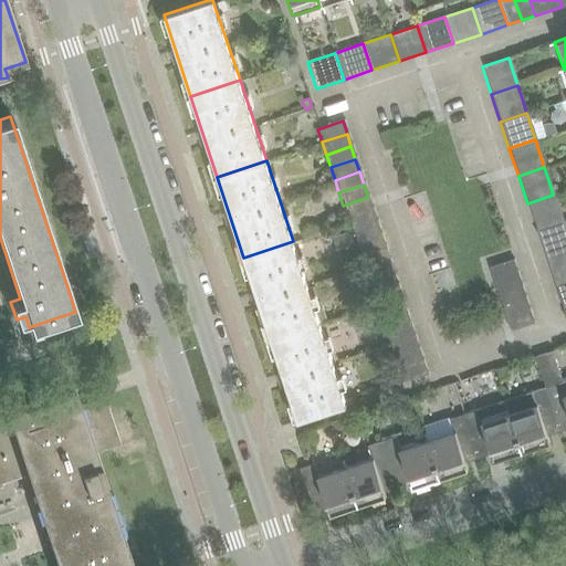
[(563,221),(558,208),(553,195),(527,203),(536,230),(563,221)]
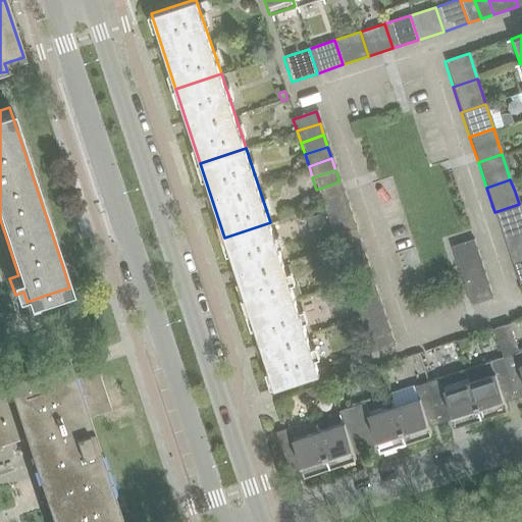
[(316,190),(320,201),(343,193),(340,181),(316,190)]
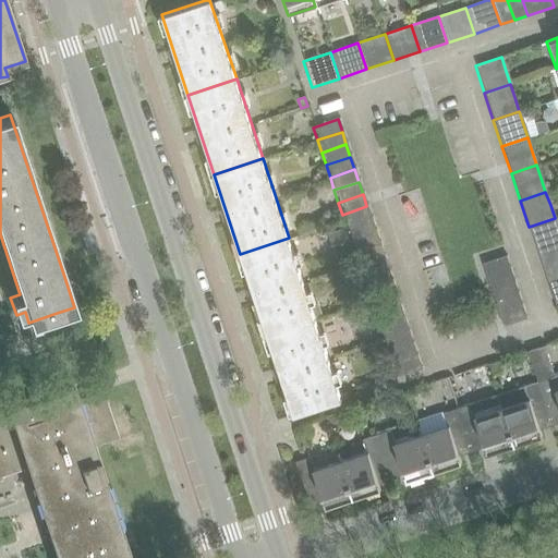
[(342,215),(347,228),(371,219),(366,206),(342,215)]
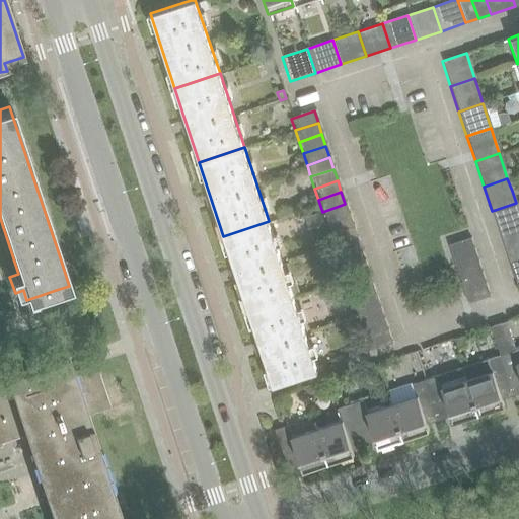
[(518,229),(518,213),(516,203),(492,211),(500,236),(518,229)]
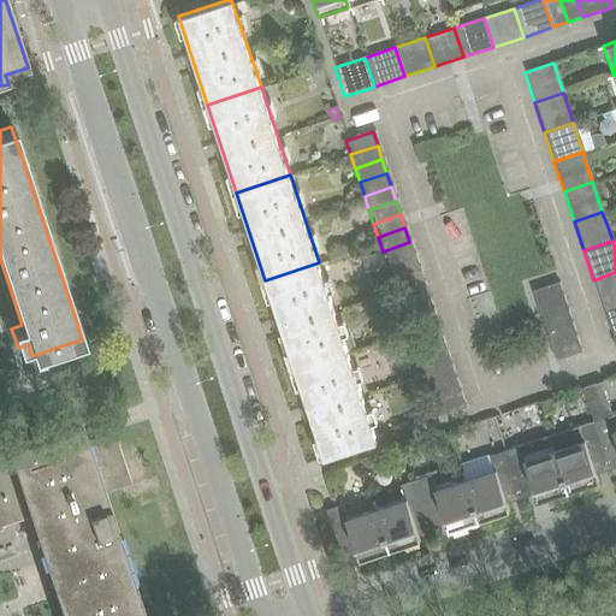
[(383,252),(388,265),(414,255),(409,242),(383,252)]
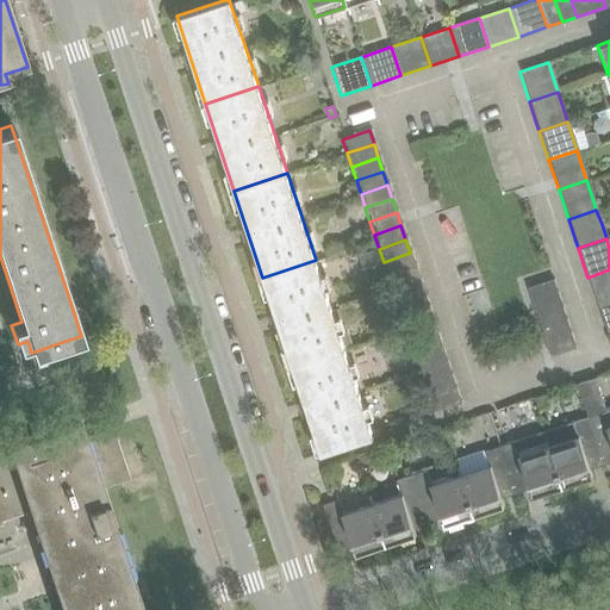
[(358,255),(362,268),(381,262),(378,249),(358,255)]
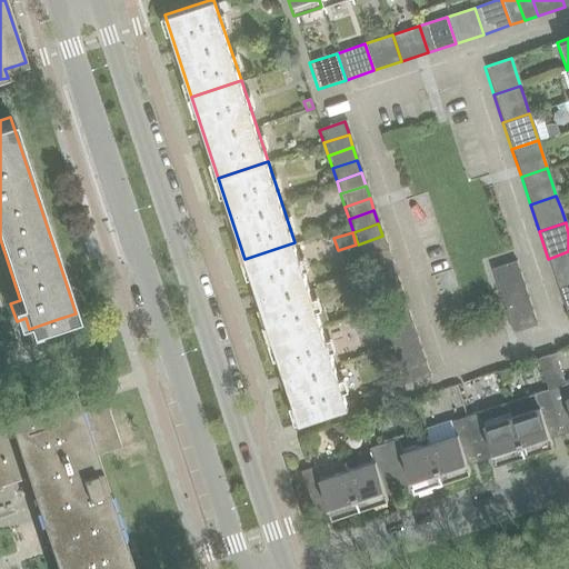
[(358,245),(361,257),(387,249),(382,236),(358,245)]
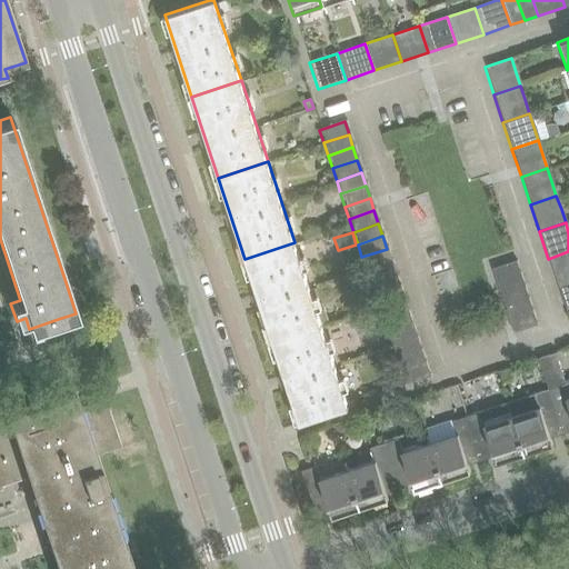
[(321,323),(295,242),(245,259),(271,341),(321,323)]
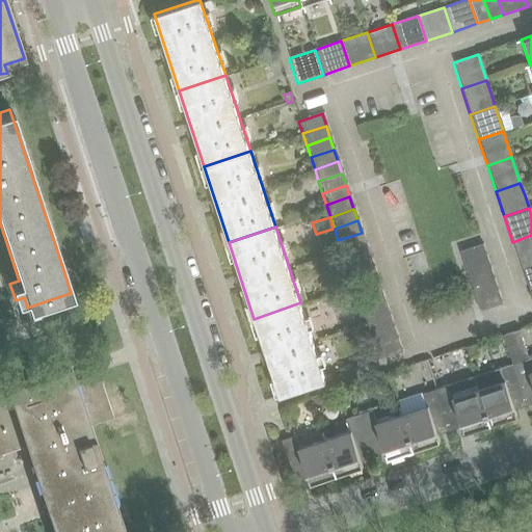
[(338,240),(342,253),(366,244),(362,233),(338,240)]
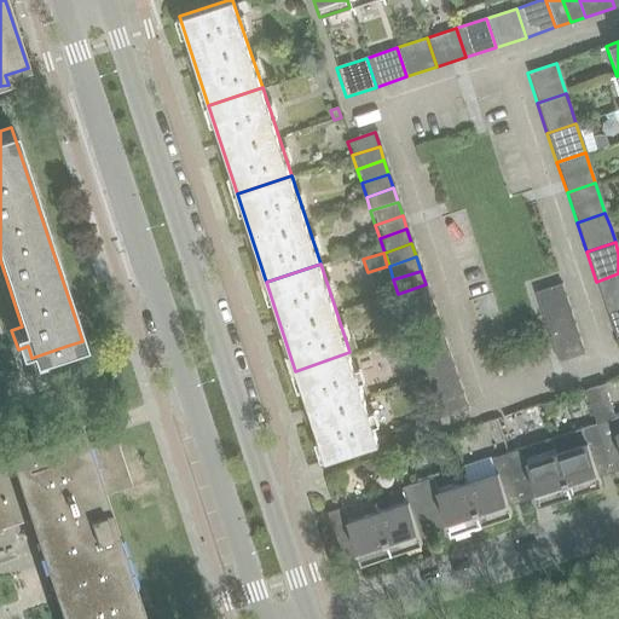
[(618,306),(618,273),(596,282),(606,312),(618,306)]
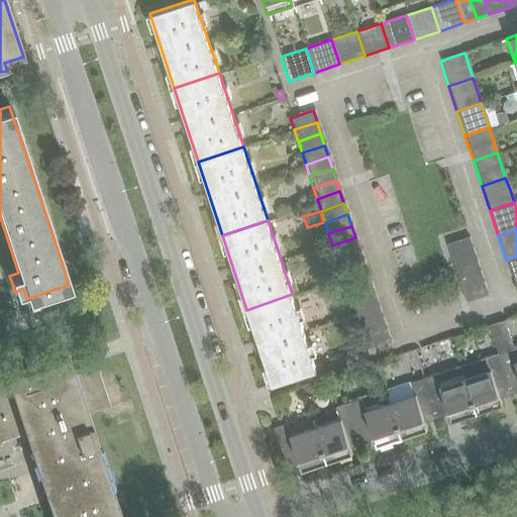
[(446,244),(449,255),(472,248),(468,236),(446,244)]
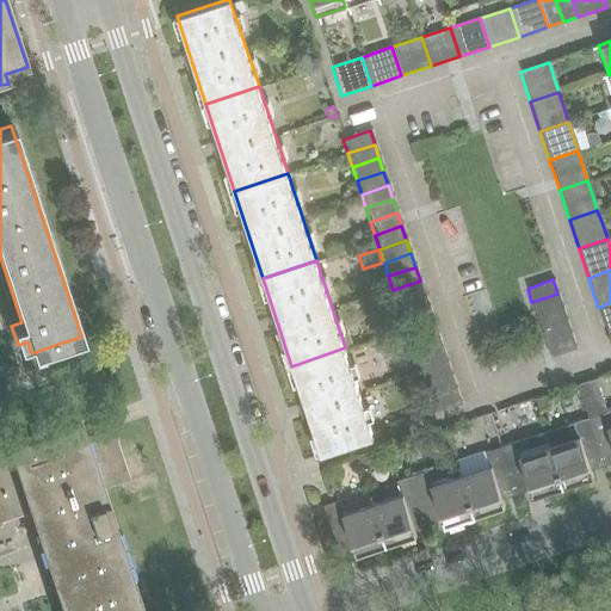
[(531,302),(536,316),(562,307),(557,294),(531,302)]
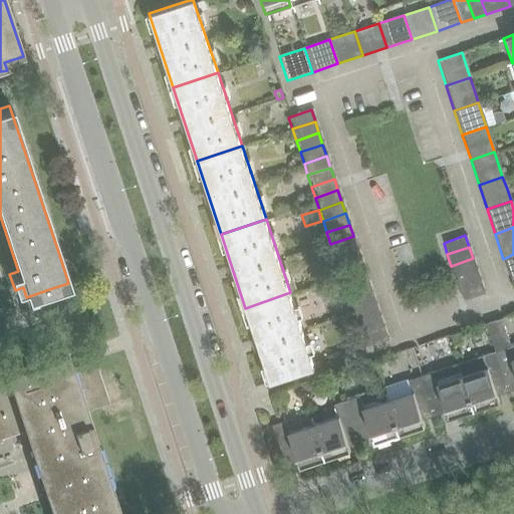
[(511,283),(513,282),(513,254),(503,259),(511,283)]
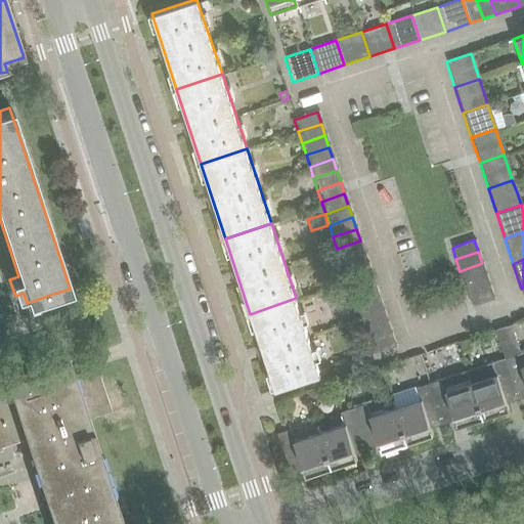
[(460,271),(464,282),(485,275),(482,263),(460,271)]
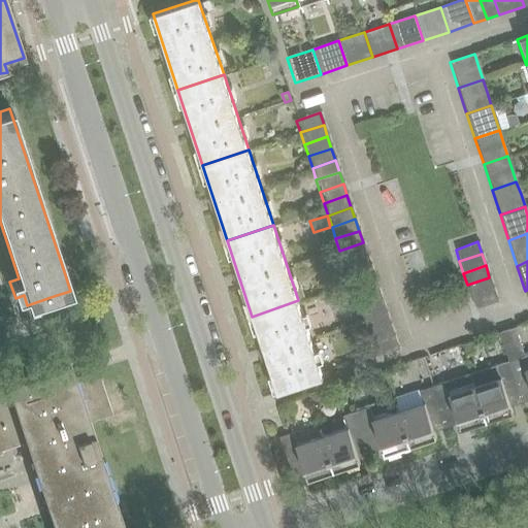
[(467,285),(470,297),(493,289),(489,277),(467,285)]
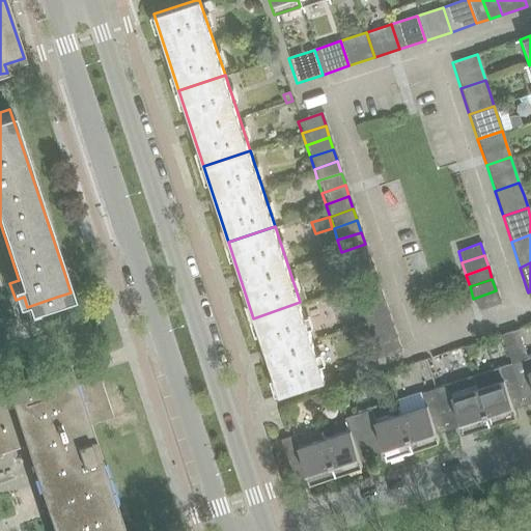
[(500,303),(496,290),(473,299),(477,310),(500,303)]
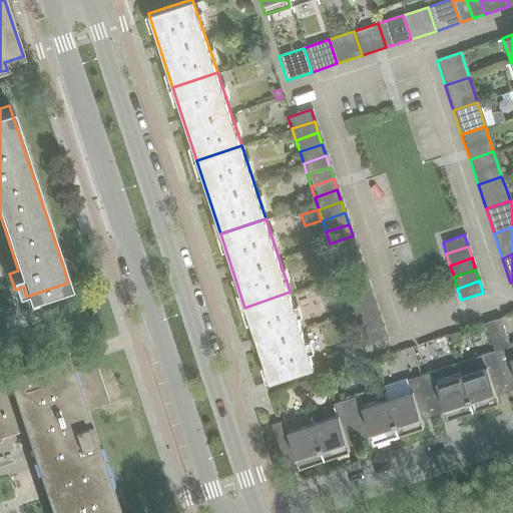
[(345,292),(342,282),(332,285),(335,295),(345,292)]
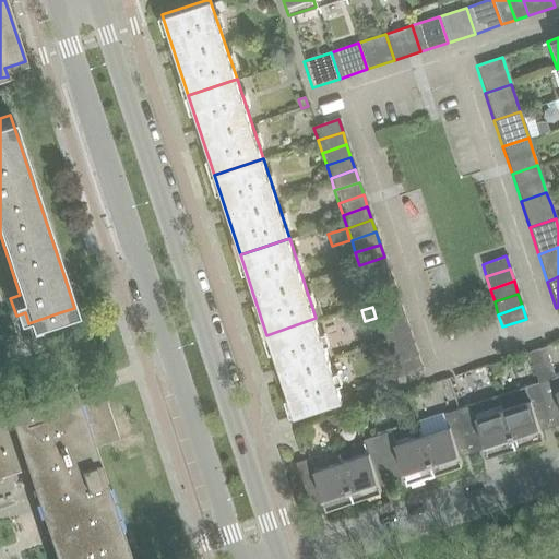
[(343,400),(342,397),(316,318),(266,335),(294,416),(326,405),(343,400)]
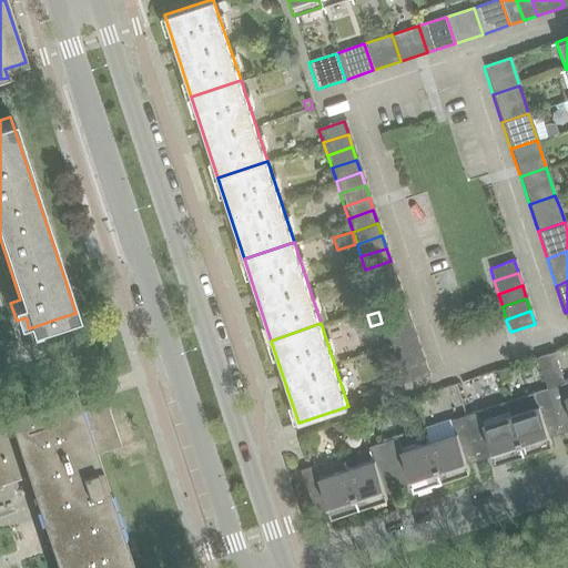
[(538,358),(548,388),(564,383),(554,353),(538,358)]
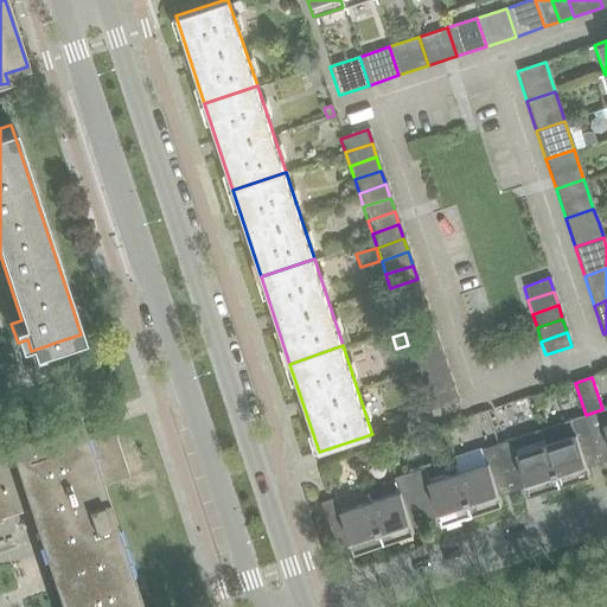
[(542,393),(531,396),(535,407),(545,403),(542,393)]
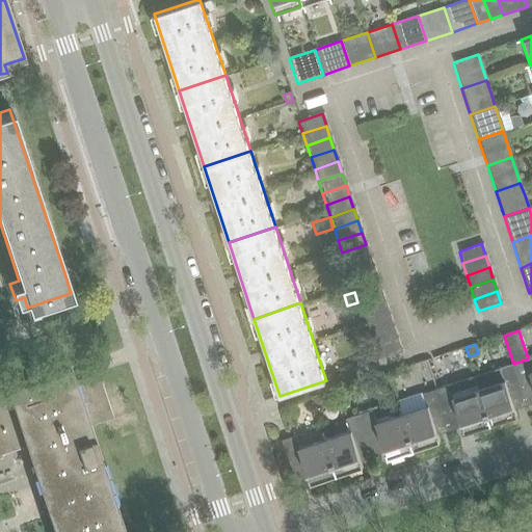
[(362,355),(365,364),(377,360),(374,351),(362,355)]
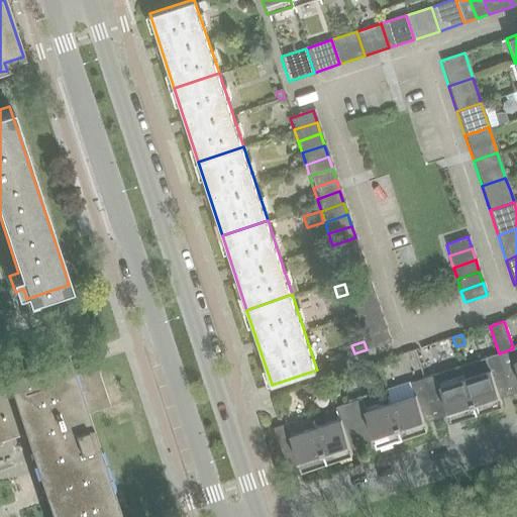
[(516,347),(513,348),(499,353),(497,354),(511,396),(516,393),(516,347)]
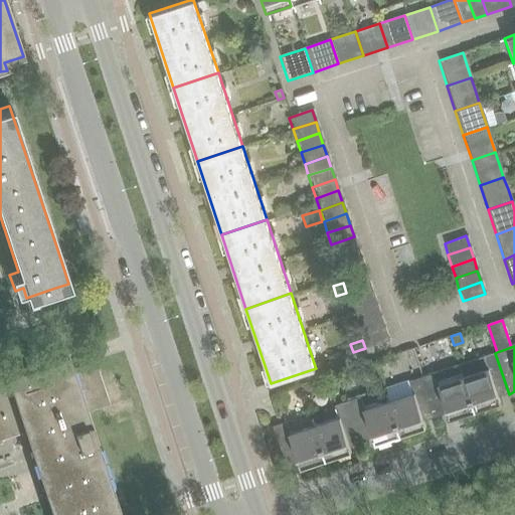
[(496,398),(509,394),(495,353),(458,365),(474,413),(499,405),(496,398)]
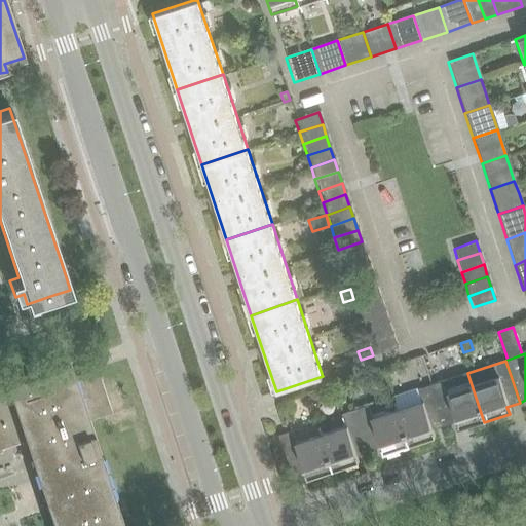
[(45,370),(5,382),(9,396),(0,399),(0,447),(25,440),(52,525),(121,525),(87,419),(110,412),(96,369),(73,376),(68,363),(45,370)]
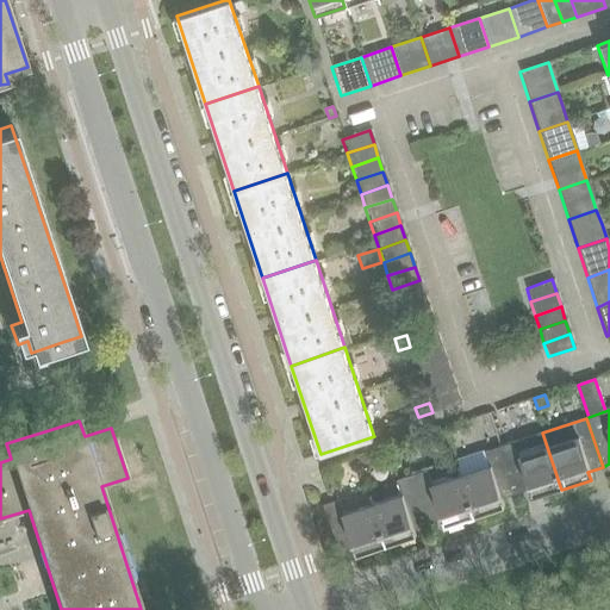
[(498,447),(515,496),(529,491),(531,500),(561,490),(542,433),(498,447)]
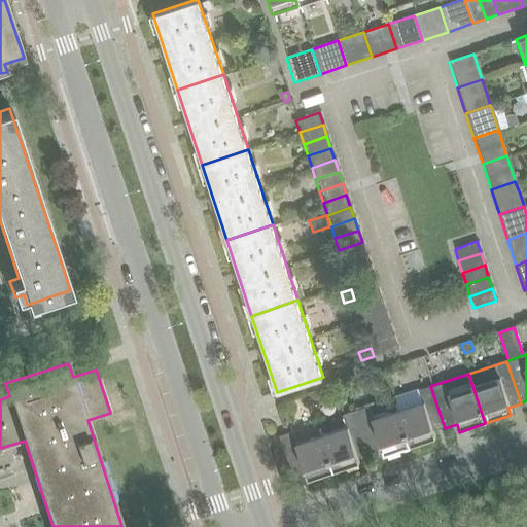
[(432,432),(445,428),(430,386),(417,390),(421,402),(397,411),(410,449),(434,441),(432,432)]
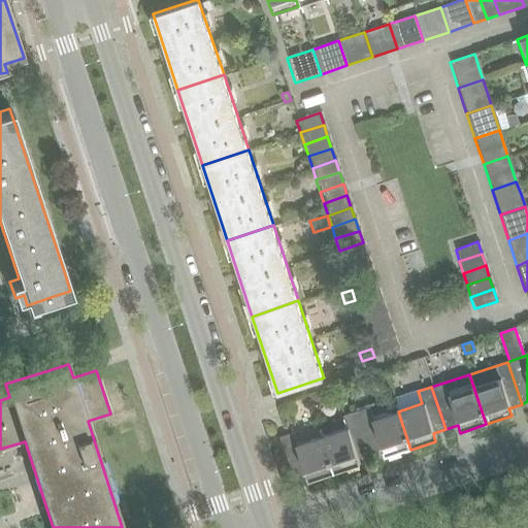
[(356,411),(369,454),(381,450),(384,458),(410,450),(398,411),(372,420),(368,407),(356,411)]
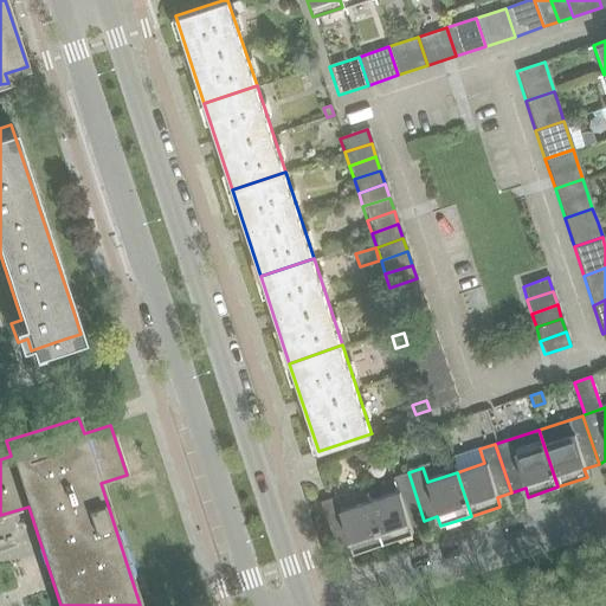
[(408,526),(424,521),(408,472),(392,478),(397,492),(369,502),(382,542),(411,533),(408,526)]
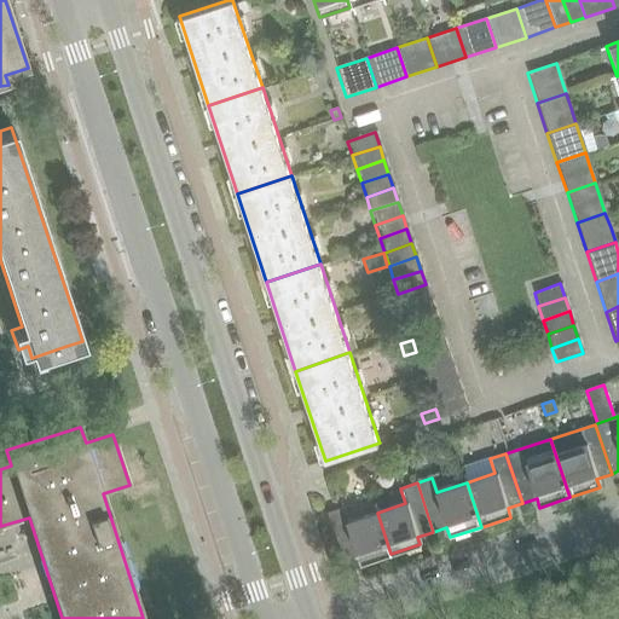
[(342,507),(333,510),(327,512),(343,560),(358,555),(360,563),(391,554),(377,513),(347,522),(342,507)]
